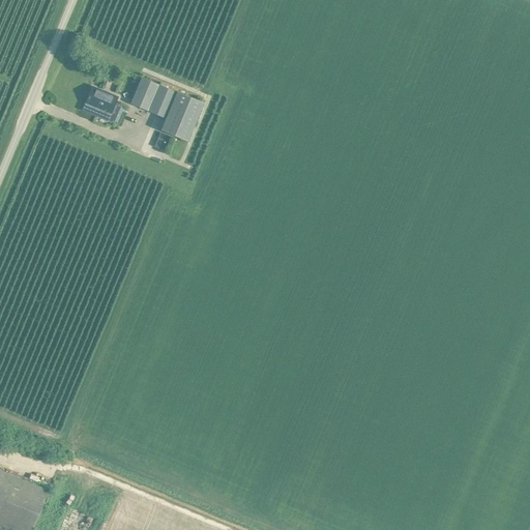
[(141,77),(130,104),(148,111),(159,85),(141,77)]
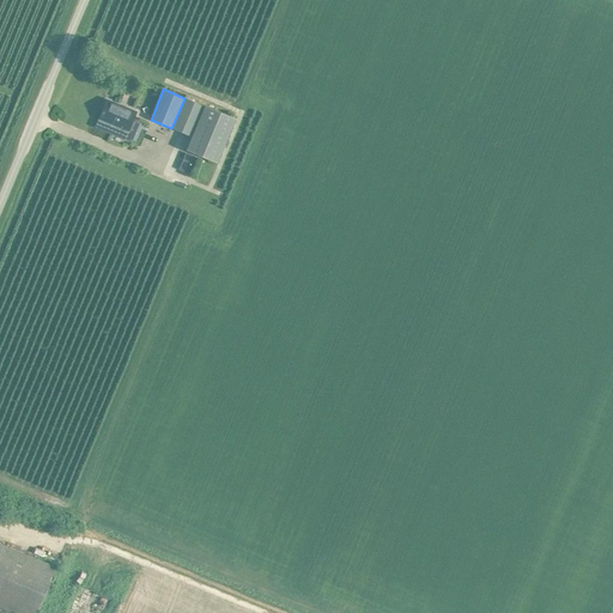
[(184,98),(171,128),(192,137),(204,107),(184,98)]
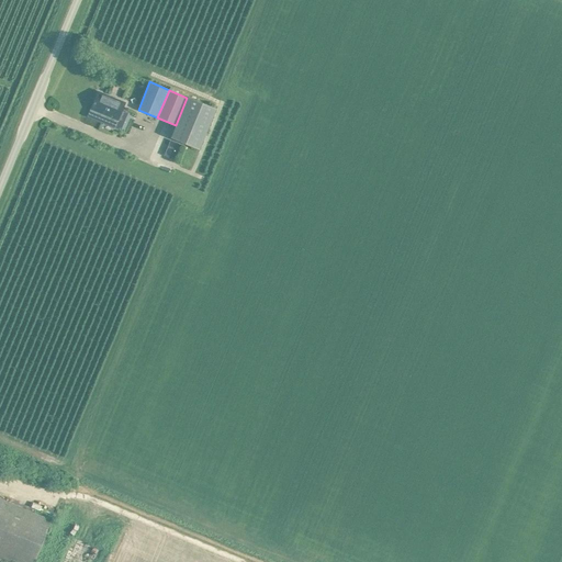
[(116,121),(124,102),(98,91),(90,109),(116,121)]
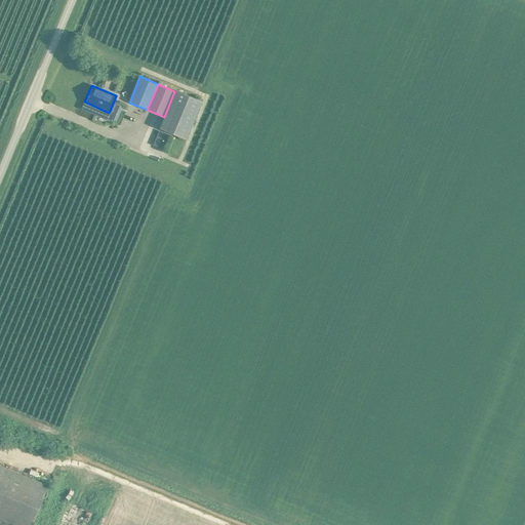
[(201,102),(174,91),(164,117),(159,129),(185,139),(201,102)]
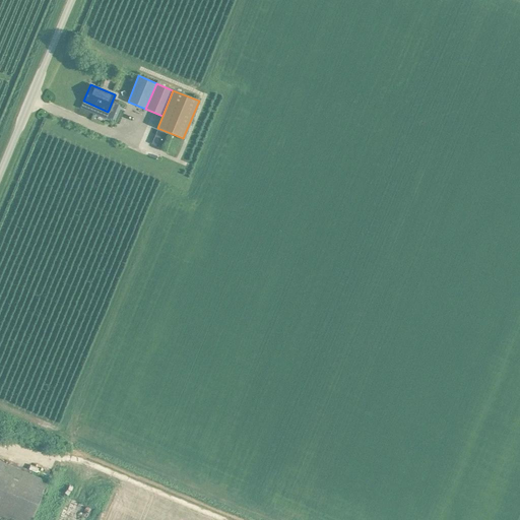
[(0,516),(9,519),(30,519),(47,481),(0,461),(0,516)]
